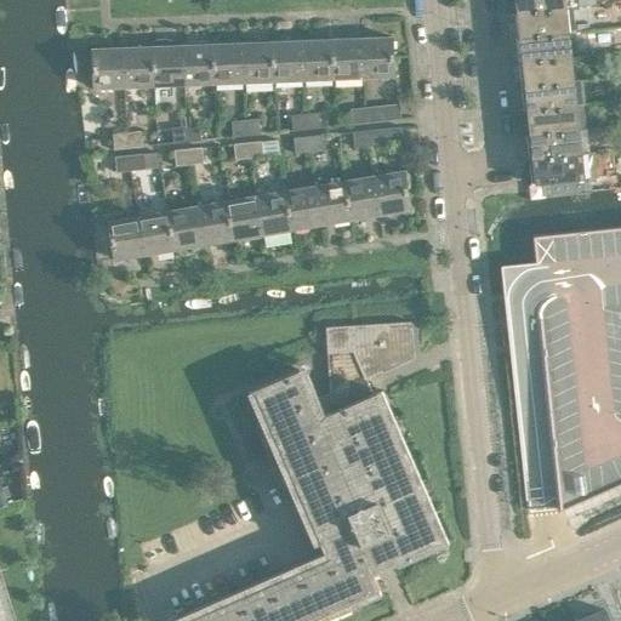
[(574,0),(514,0),(517,16),(573,9),(576,7),(574,0)]
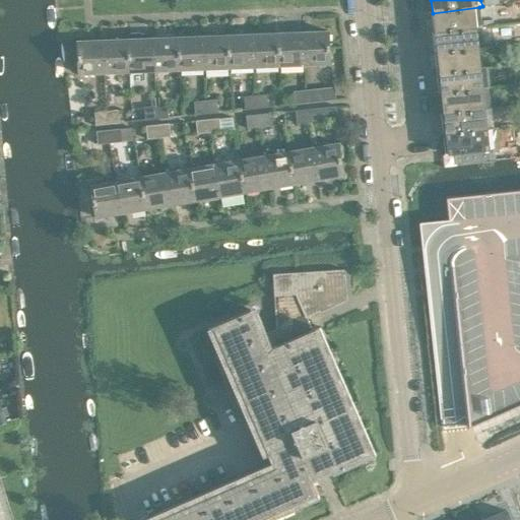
[(479,7),(433,13),(435,34),(481,27),(479,7)]
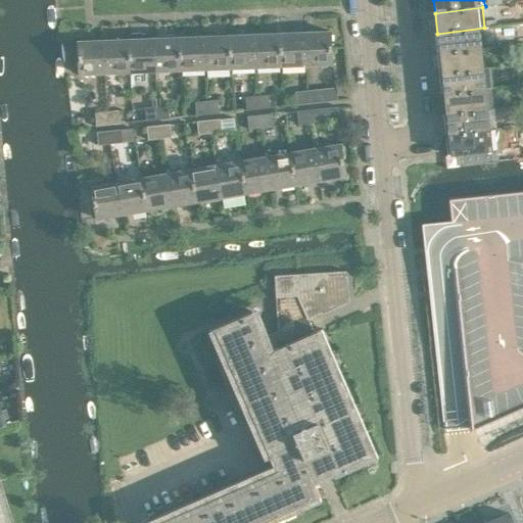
[(484,28),(437,34),(439,54),(482,48),(486,48),(484,28)]
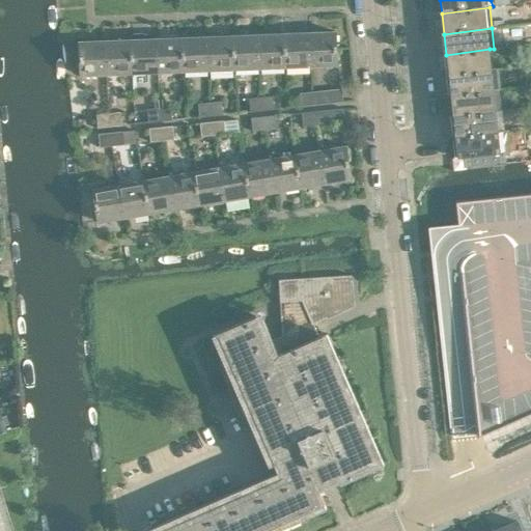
[(310,33),(312,66),(337,65),(336,32),(310,33)]
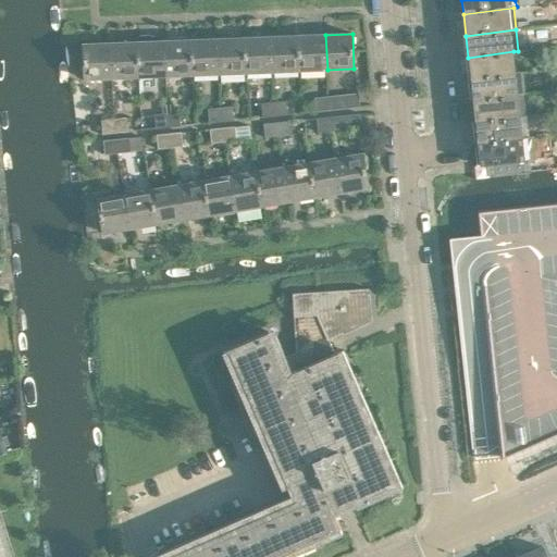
[(138,42),(139,77),(166,76),(164,41),(155,42),(155,38),(151,35),(141,36),(138,39),(138,42)]
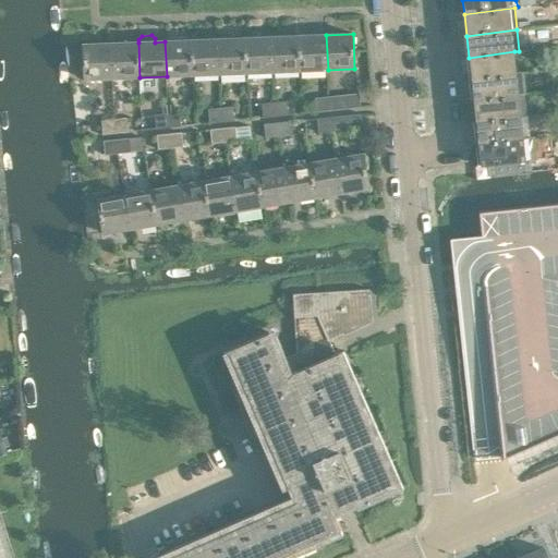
[(300,71),(327,70),(328,70),(326,35),(299,36),(300,71)]
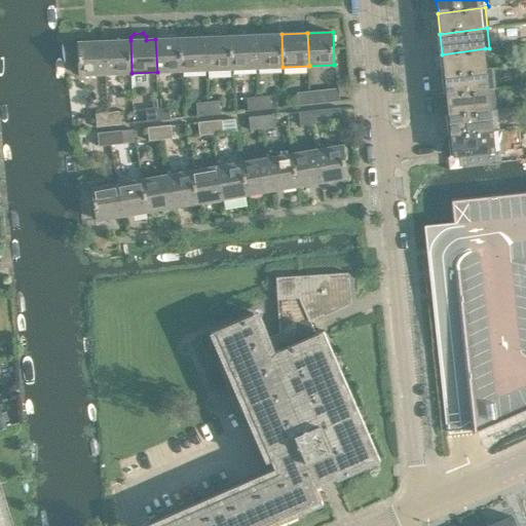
[(257,35),(259,68),(283,67),(282,34),(257,35)]
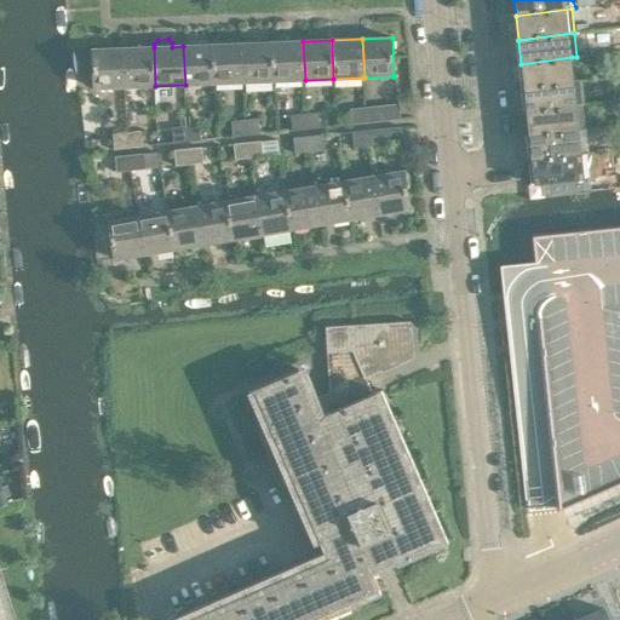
[(274,81),(304,80),(305,80),(303,41),(273,42),(274,81)]
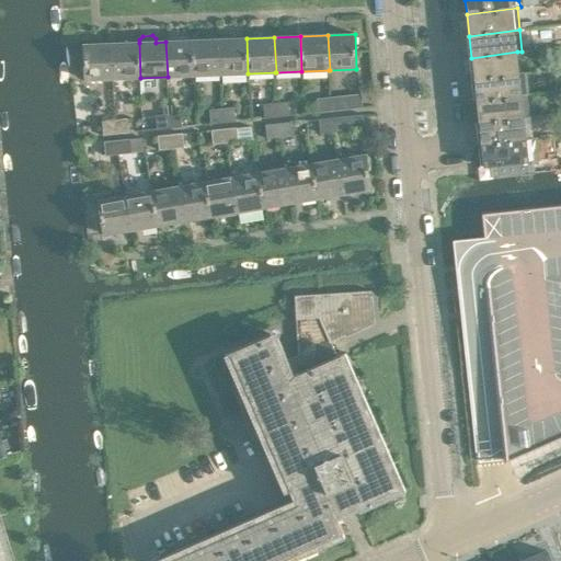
[(220,39),(221,75),(248,73),(247,38),(220,39)]
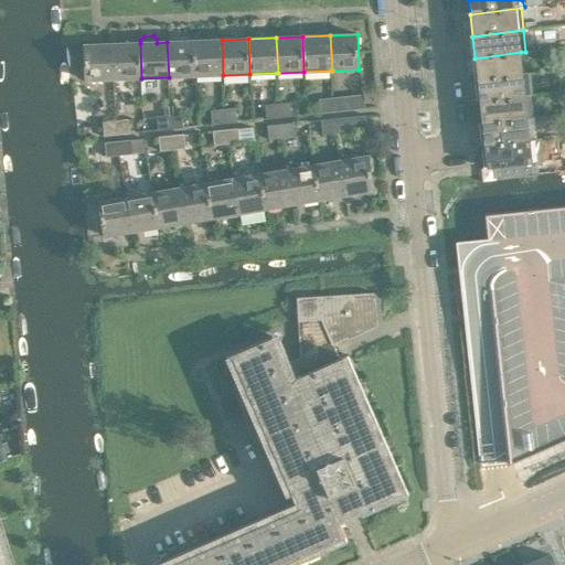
[(195,76),(223,75),(222,40),(194,41),(195,76)]
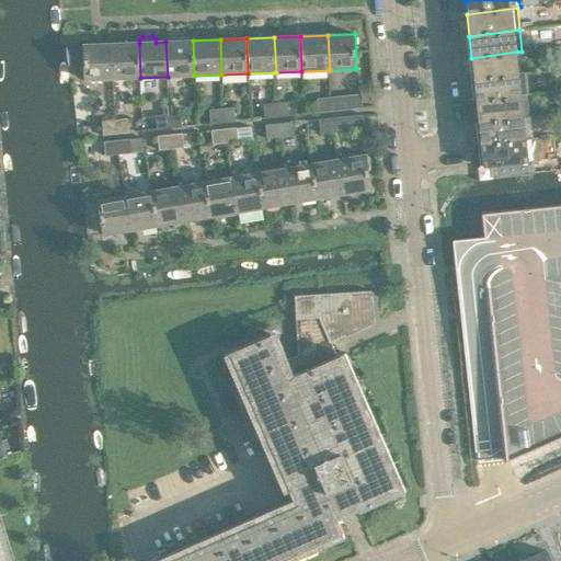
[(194,76),(193,41),(165,42),(168,77),(194,76)]
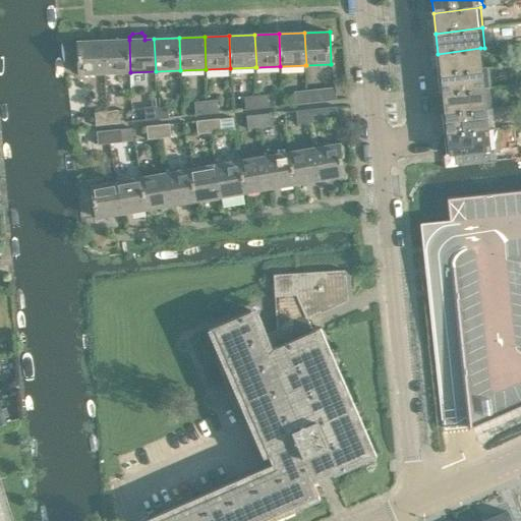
[(104,41),(105,73),(130,72),(129,40),(104,41)]
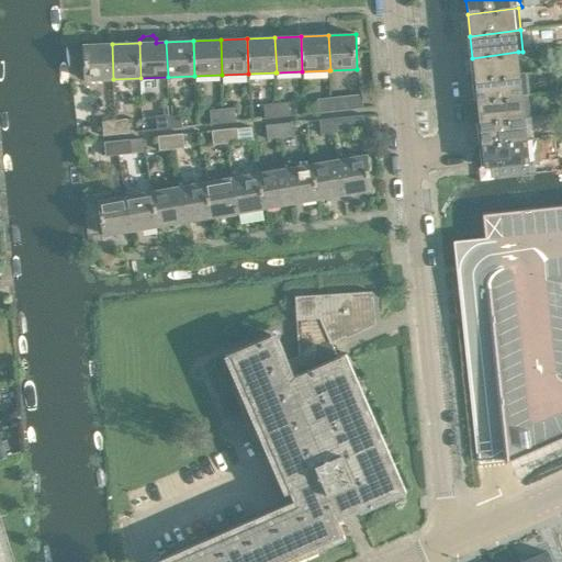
[(113,79),(112,44),(85,45),(87,80),(113,79)]
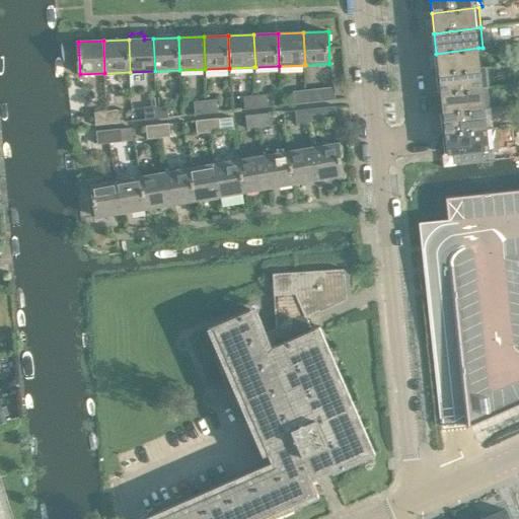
[(480,68),(478,48),(436,54),(438,73),(480,68)]
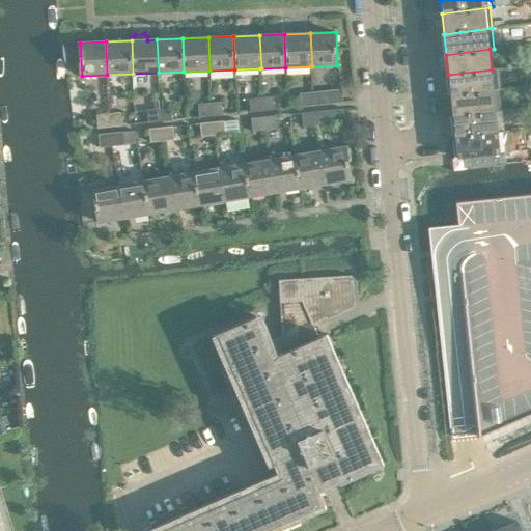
[(494,90),(494,88),(492,70),(448,75),(450,96),(494,90)]
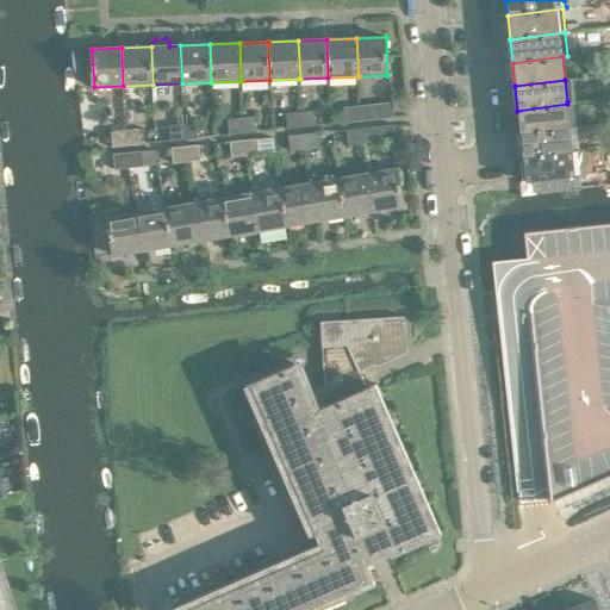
[(360,105),(360,120),(393,117),(392,101),(360,105)]
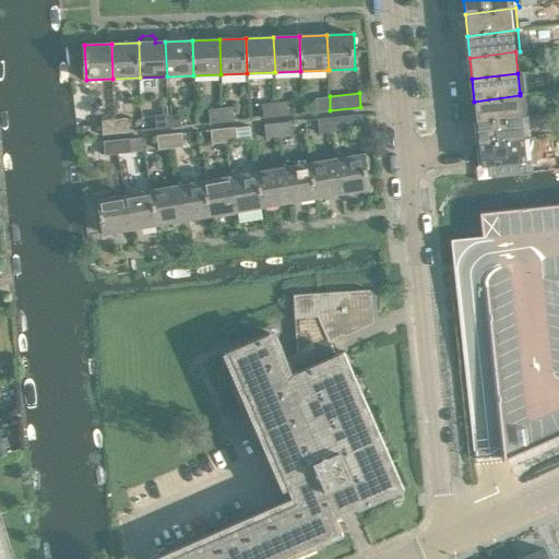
[(524,95),(520,95),(474,102),(476,123),(526,118),(524,95)]
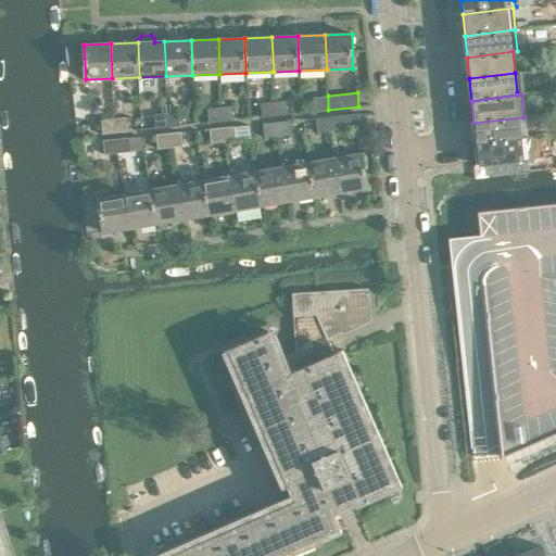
[(328,110),(328,96),(313,98),(315,111),(328,110)]
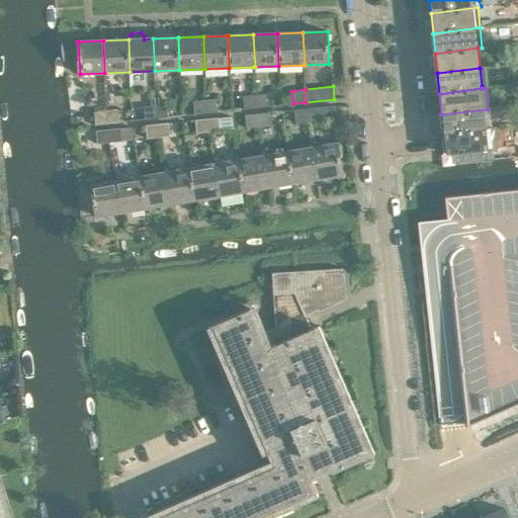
[(256,94),(257,107),(267,106),(266,93),(256,94)]
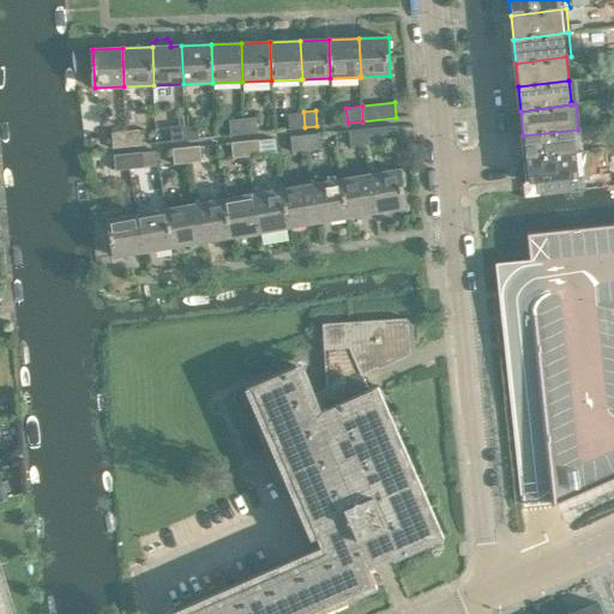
[(305,127),(304,112),(288,113),(289,128),(305,127)]
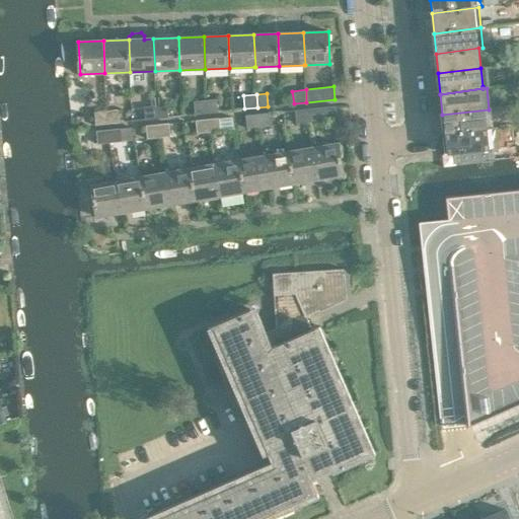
[(207,99),(207,113),(218,112),(216,98),(207,99)]
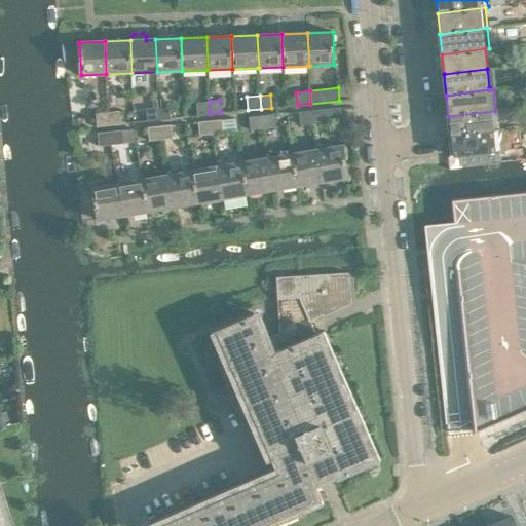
[(210,114),(210,101),(195,103),(197,115),(210,114)]
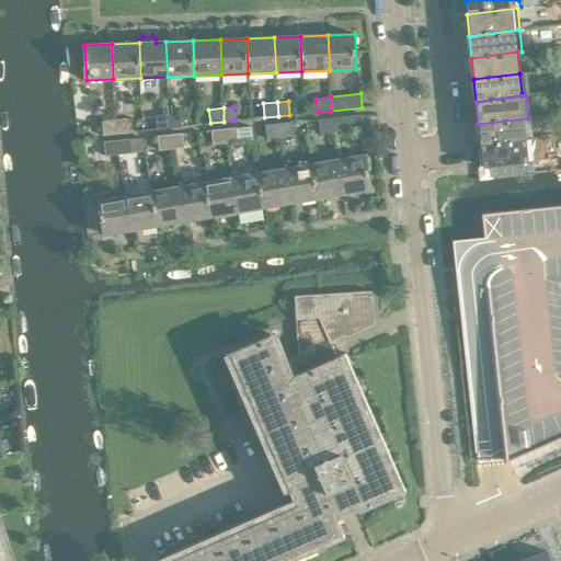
[(169,113),(170,127),(182,126),(180,112),(169,113)]
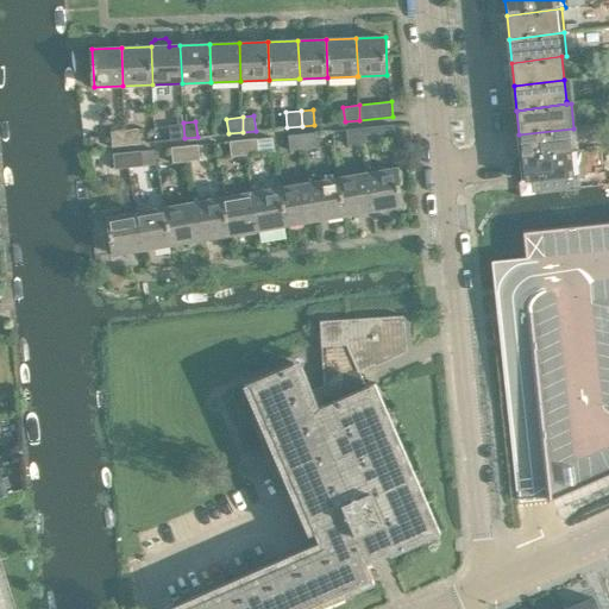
[(184,138),(183,123),(168,125),(169,140),(184,138)]
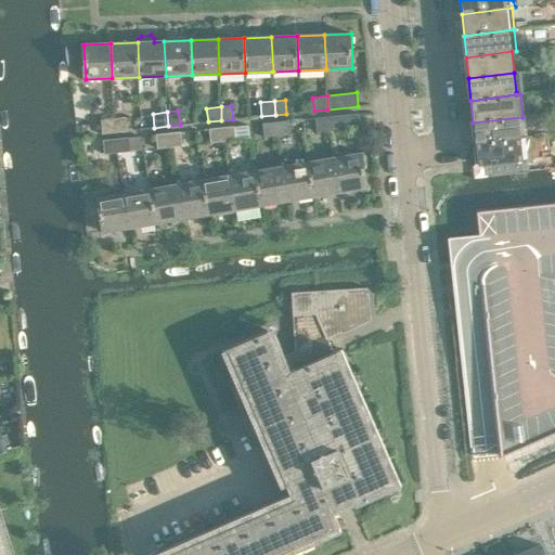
[(327,116),(328,130),(360,127),(359,113),(327,116)]
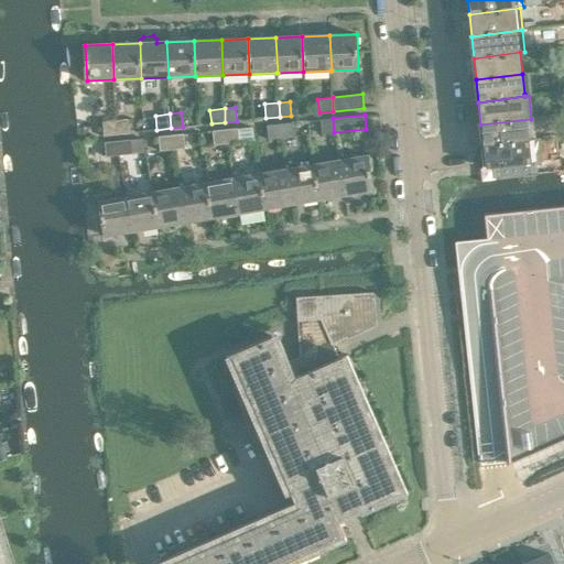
[(116,119),(117,133),(129,132),(127,118),(116,119)]
